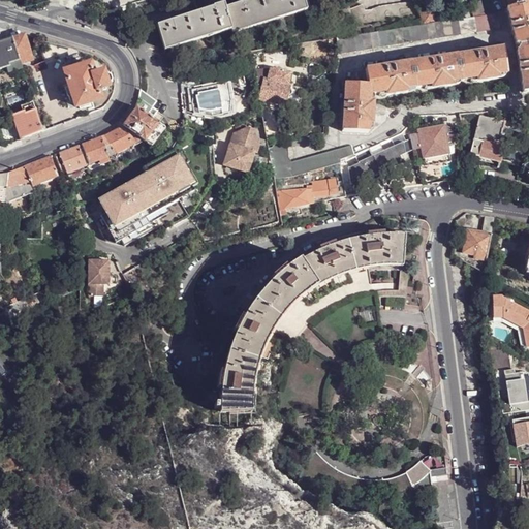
[(195,21),(200,36),(219,31),(220,34),(230,31),(287,13),(293,11),(289,0),(262,0),(225,11),(224,8),(223,4),(212,8),(213,12),(214,14),(195,21)]
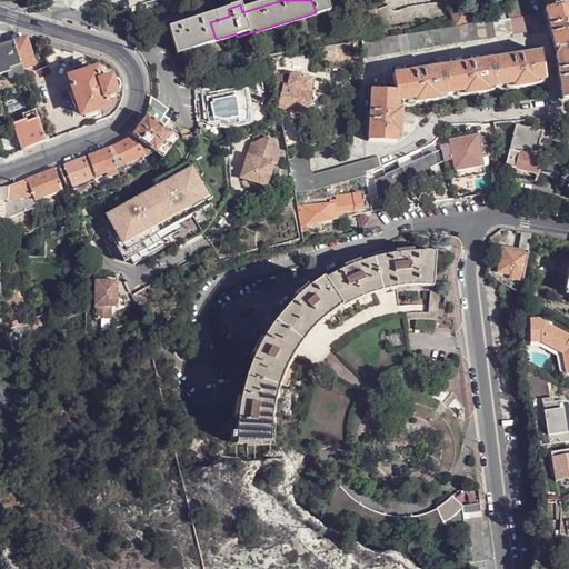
[(311,0),(316,12),(309,15),(310,18),(335,10),(331,0),(281,0),(282,0),(311,0)]
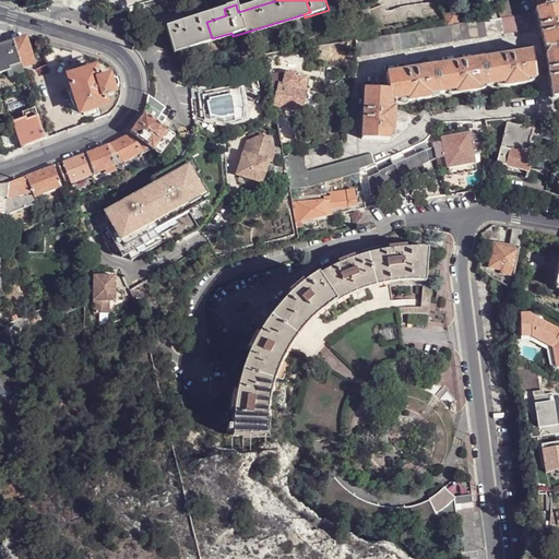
[(558,0),(536,0),(539,10),(558,3),(558,0)]
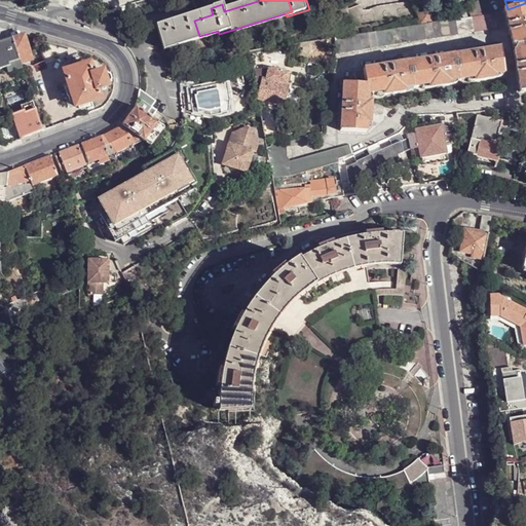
[(358,26),(417,15),(416,12),(413,2),(379,7),(365,11),(362,5),(350,9),(354,23),(358,26)]
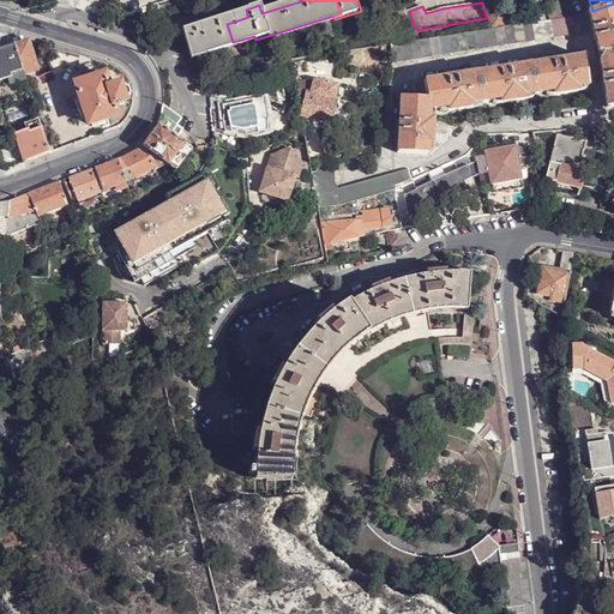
[(613,4),(593,11),(589,12),(589,14),(600,54),(607,108),(613,107),(613,4)]
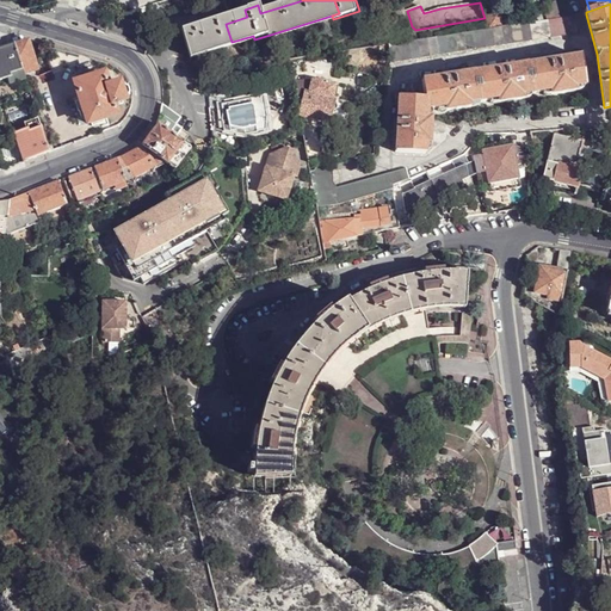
[(507,28),(500,29),(498,13),(483,14),(485,18),(489,30),(389,45),(392,62),(578,34),(576,17),(545,22),(539,22),(534,23),(520,25),(507,28)]
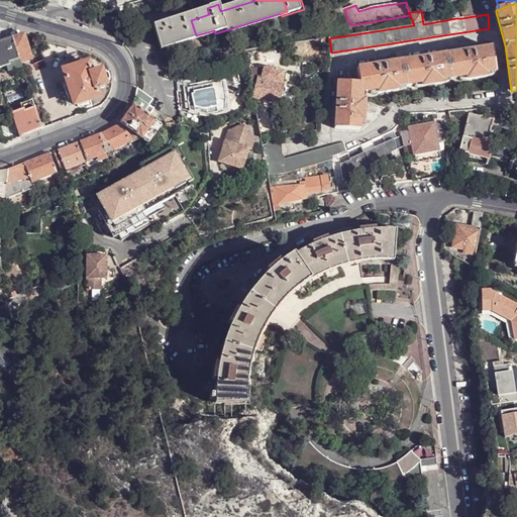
[(153,25),(161,49),(215,33),(214,30),(196,35),(191,20),(209,14),(208,12),(194,16),(193,13),(153,25)]
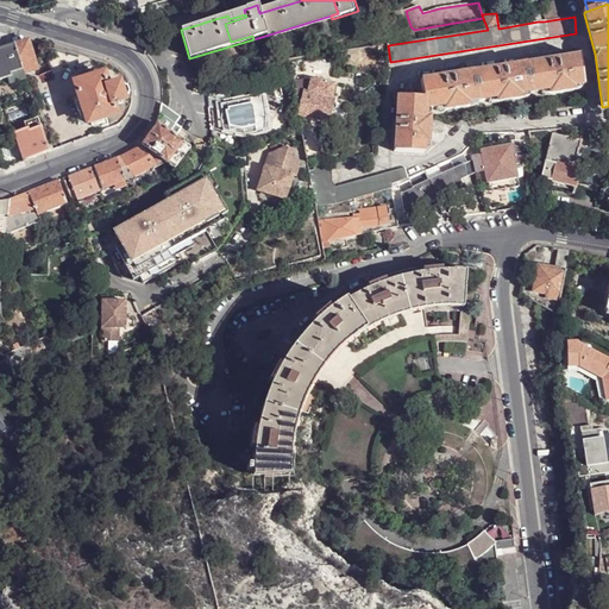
[(27,41),(13,45),(22,71),(23,74),(36,70),(27,41)]
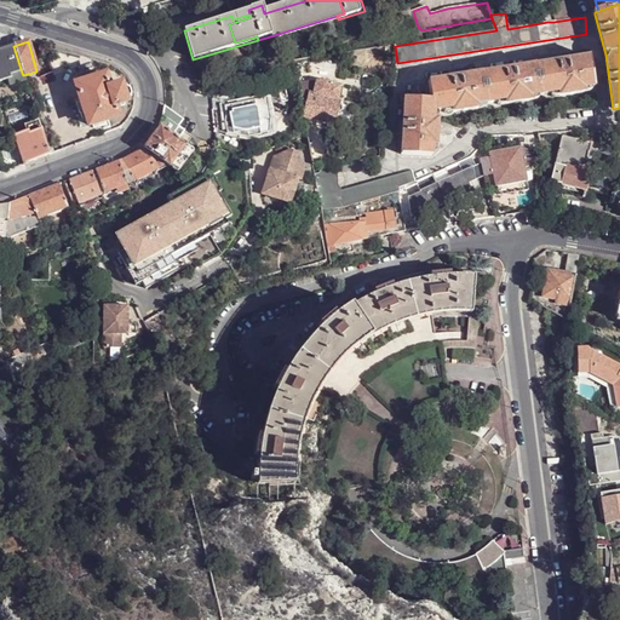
[(22,73),(13,46),(0,50),(0,81),(9,80),(11,79),(10,76),(22,73)]
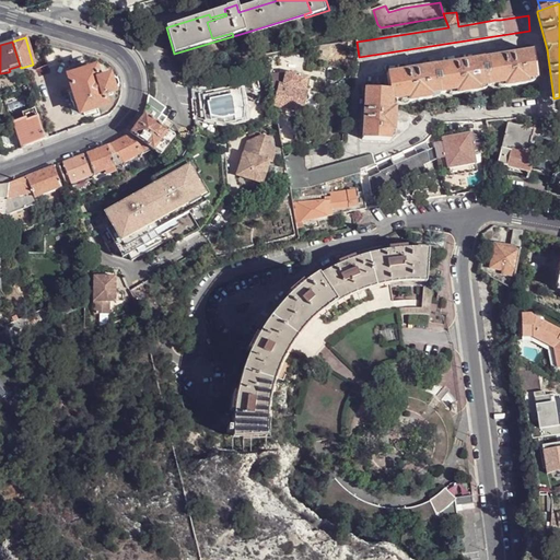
[(362,139),(389,140),(391,131),(394,131),(396,108),(393,108),(393,101),(409,98),(409,102),(432,98),(432,94),(456,91),(457,94),(480,91),(480,88),(504,84),(505,88),(528,84),(528,81),(537,79),(533,51),(387,74),(386,90),(365,89),(362,139)]
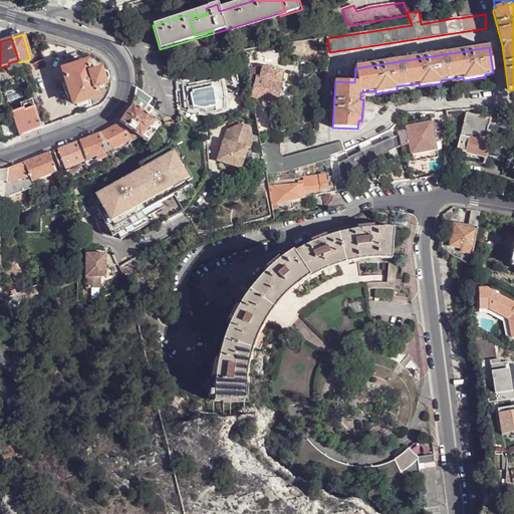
[(19,62),(18,60),(8,63),(9,65),(7,66),(7,70),(20,67),(19,62)]
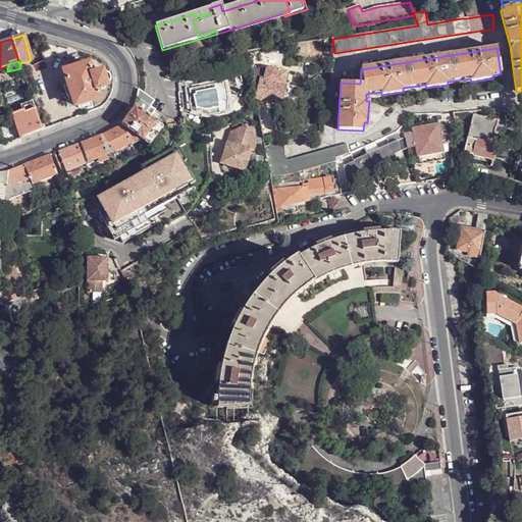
[(73,102),(74,106),(79,105),(89,102),(99,98),(96,90),(92,74),(88,63),(63,70),(68,84),(70,93),(72,99),(73,102)]
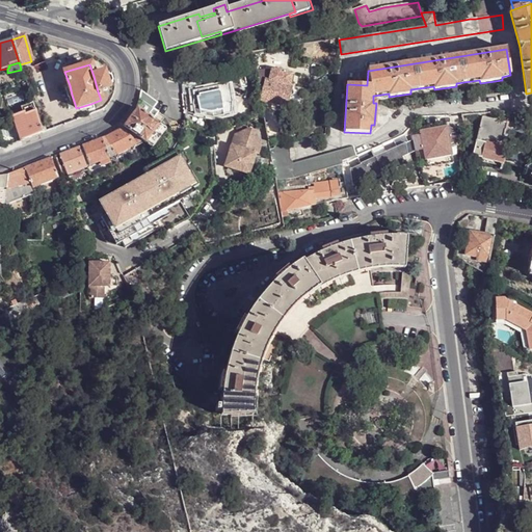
[(100,90),(100,94),(106,91),(106,88),(108,88),(107,86),(104,75),(103,74),(101,74),(101,71),(95,73),(95,75),(94,76),(98,91),(100,90)]
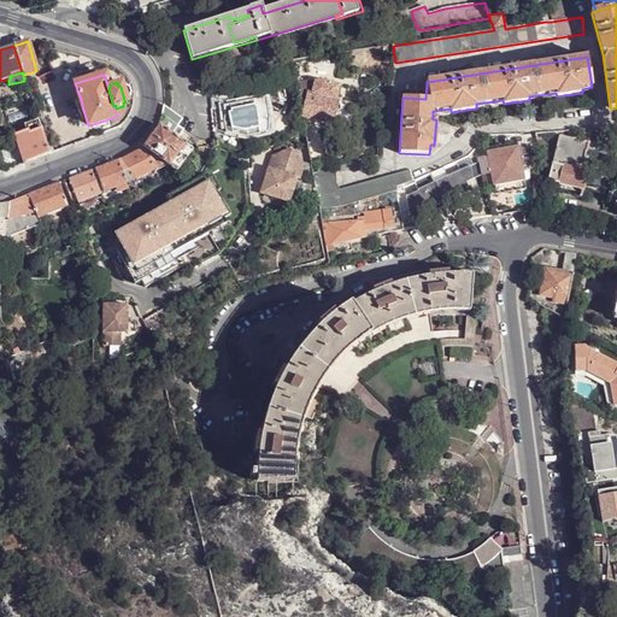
[(319,82),(310,82),(297,83),(301,116),(309,93),(336,100),(339,87),(319,82)]
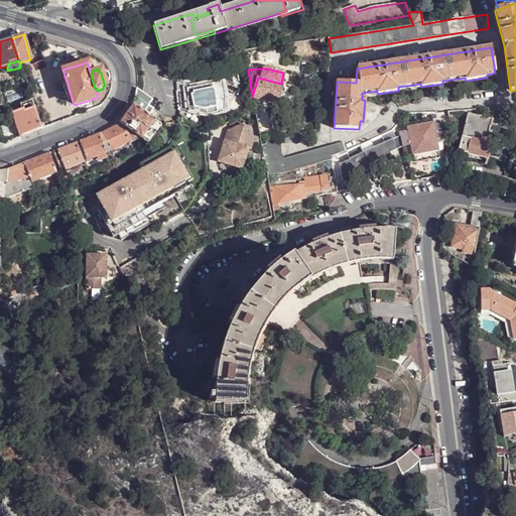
[(104,72),(101,73),(104,84),(107,83),(109,79),(107,75),(104,72)]
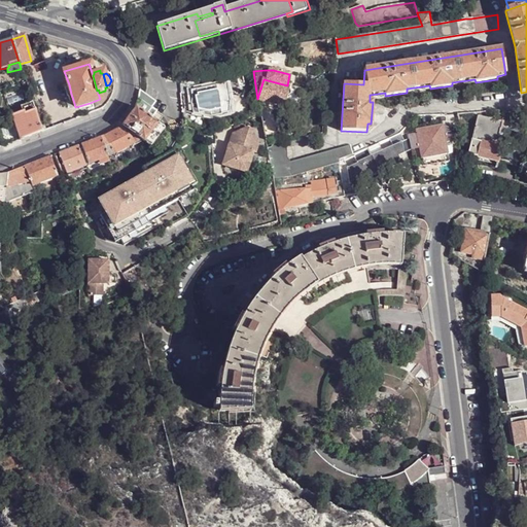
[(289,85),(287,85),(264,79),(257,99),(257,101),(271,104),(284,107),(289,85)]
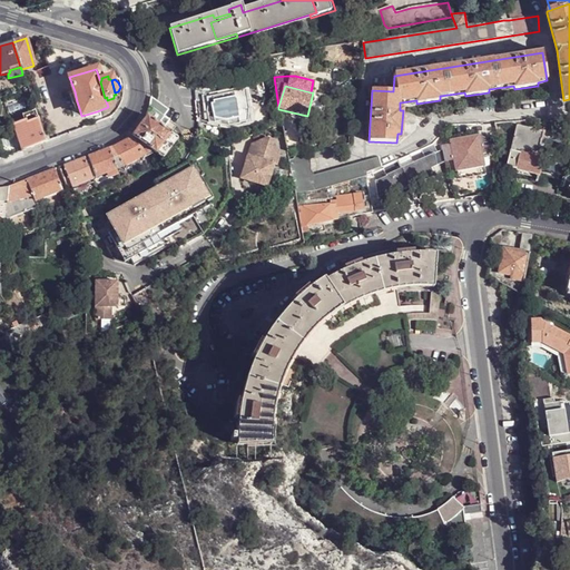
[(207,123),(226,127),(245,124),(247,111),(244,91),(205,98),(207,106),(210,106),(212,111),(206,112),(207,123)]
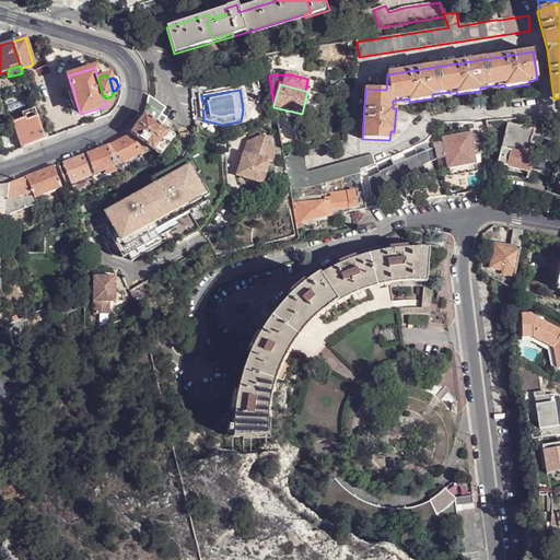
[(166,109),(149,96),(144,114),(146,115),(161,127),(167,119),(162,116),(166,109)]
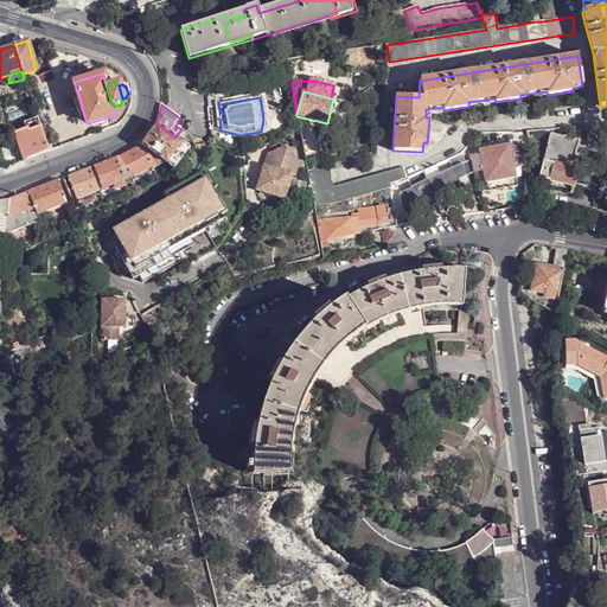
[(296,116),(300,131),(305,161),(319,159),(312,120),(296,116)]
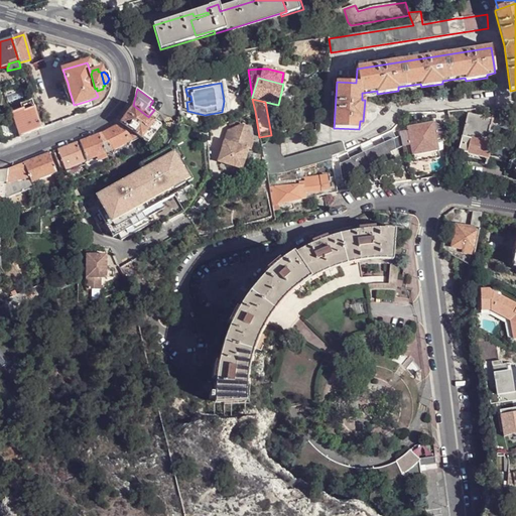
[(24,111),(33,108),(31,101),(20,105),(22,110),(23,109),(24,111)]
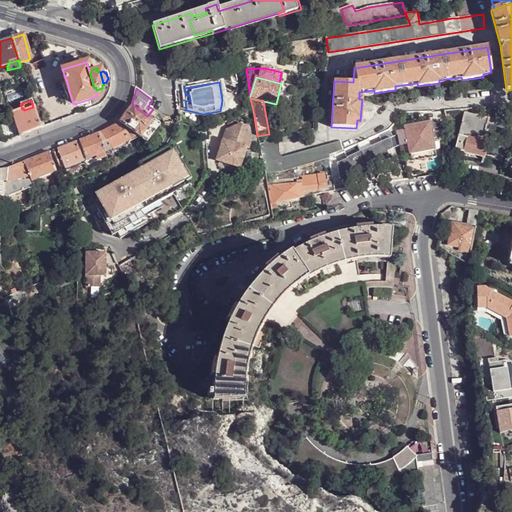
[(147,116),(133,105),(119,123),(128,141),(137,136),(140,139),(141,139),(154,121),(147,116)]
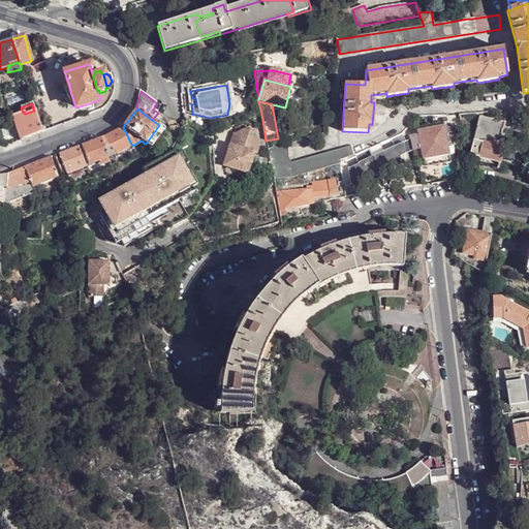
[(514,117),(517,118),(520,118),(523,117),(525,113),(528,113),(527,109),(502,111),(502,115),(511,117),(514,117)]
